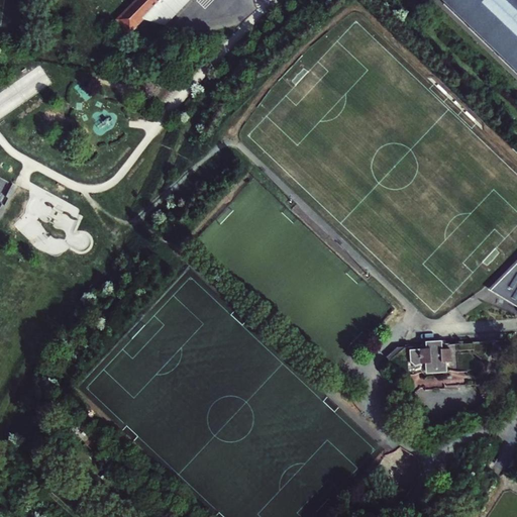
[(132,0),(124,0),(110,14),(114,18),(132,0)]
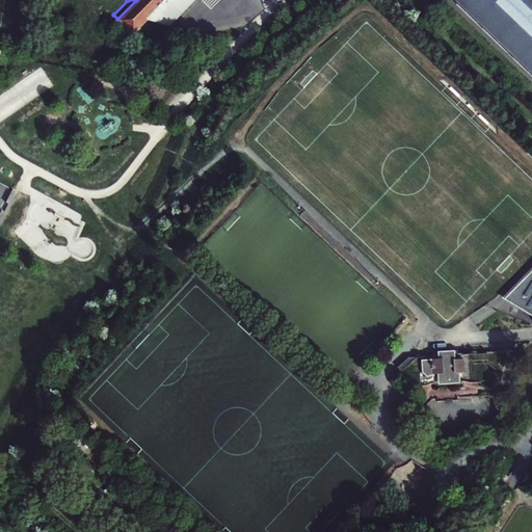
[(174,0),(136,0),(117,19),(131,33),(145,20),(154,22),(162,14),(162,11),(174,0)]
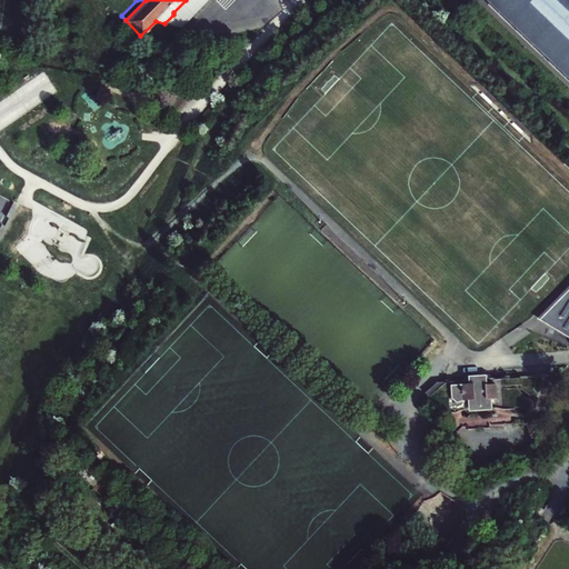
[(173,15),(165,23),(179,29),(208,0),(186,0),(173,12),(173,15)]
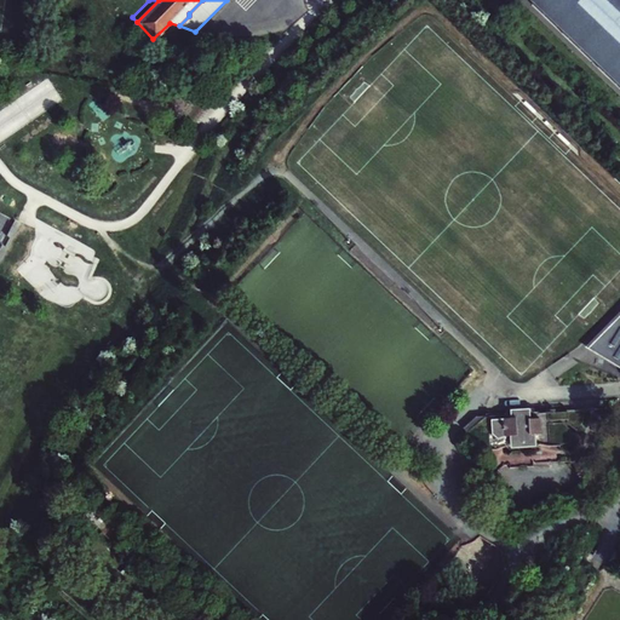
[(619,0),(529,0),(532,1),(619,86),(619,0)]
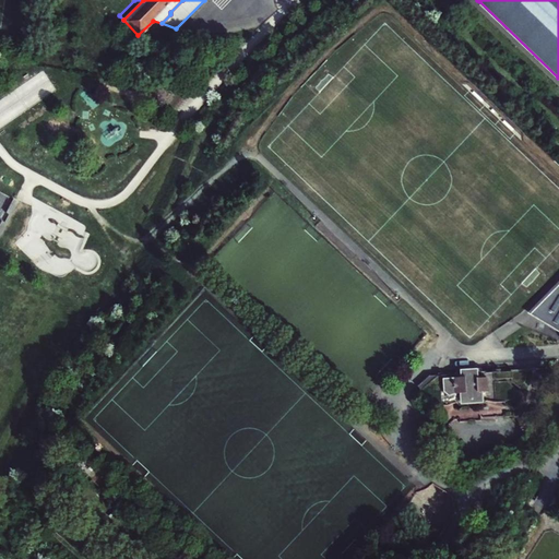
[(558,282),(528,313),(558,332),(558,282)]
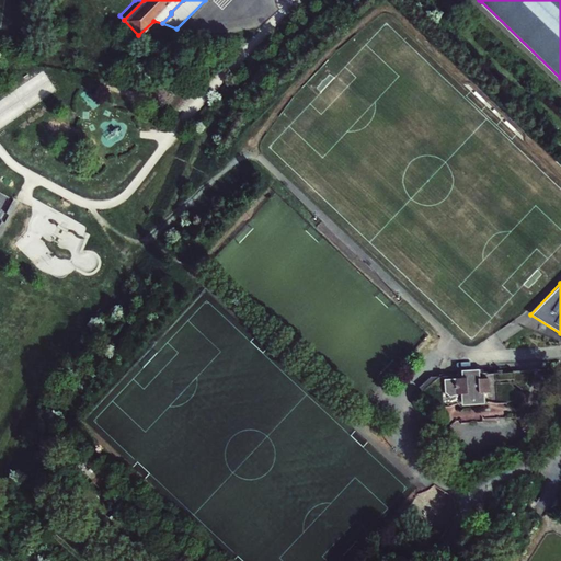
[(514,374),(431,378),(419,389),(435,409),(450,408),(457,405),(515,401),(514,374)]
